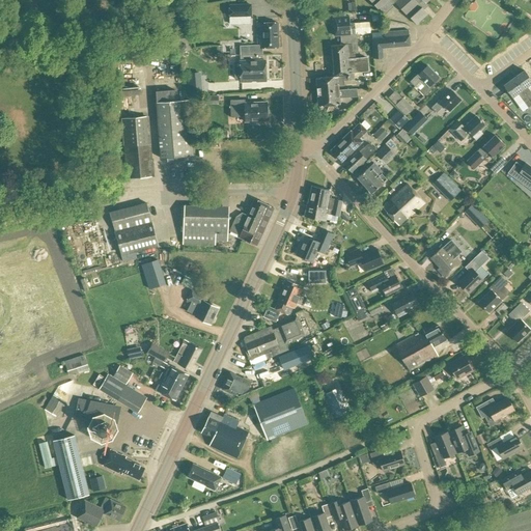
[(370,0),(378,8),(379,8),(385,15),(393,7),(392,5),(394,3),(396,4),(407,16),(407,15),(417,26),(429,16),(424,9),(428,6),(426,4),(430,0),(370,0)]
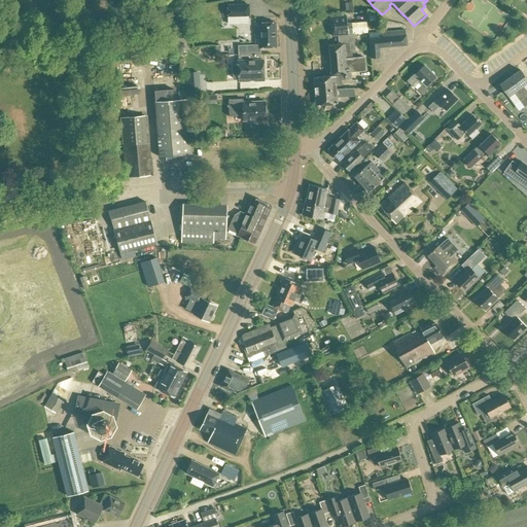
[(349,3),(342,4),(343,12),(350,12),(349,3)]
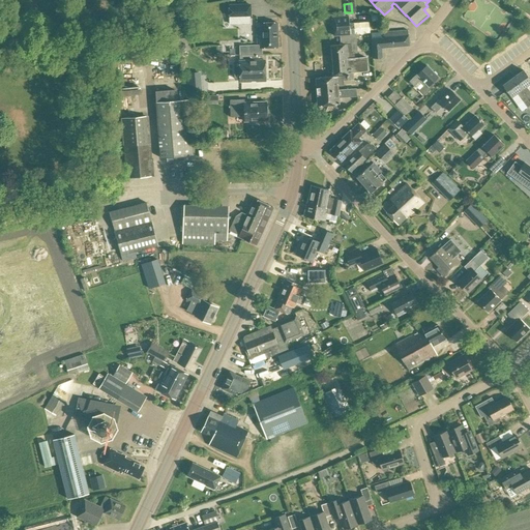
[(252,19),(251,4),(229,5),(229,20),(252,19)]
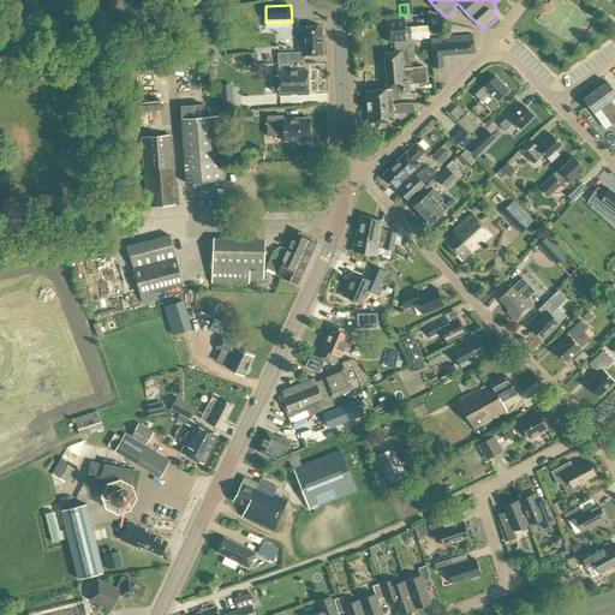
[(404,90),(404,93),(411,91),(410,83),(427,82),(425,66),(412,67),(412,61),(416,60),(413,37),(429,36),(428,24),(404,27),(402,18),(387,19),(388,41),(395,41),(396,52),(384,53),(388,88),(392,88),(392,87),(402,87),(402,90),(404,90)]
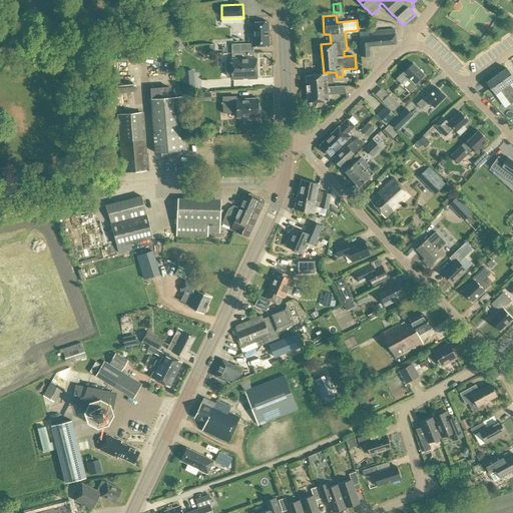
[(233,44),(234,53),(254,52),(254,46),(270,46),(269,21),(248,22),(249,43),(233,44)]
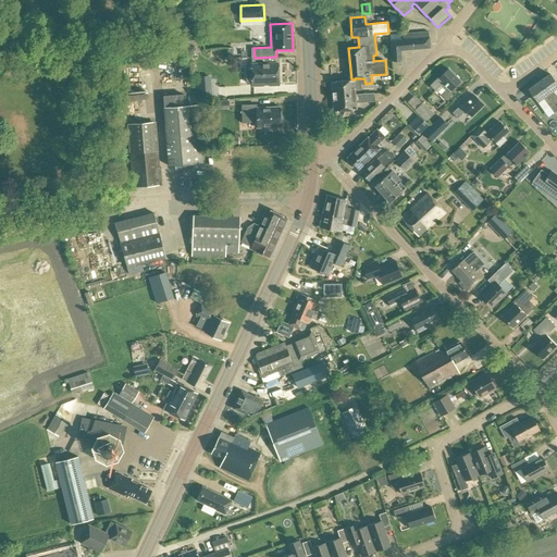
[(400,50),(430,48),(429,32),(403,34),(403,38),(391,39),(393,61),(401,60),(400,50)]
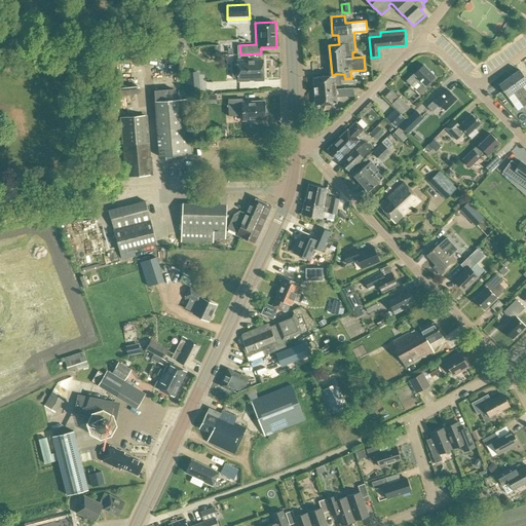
[(261,53),(238,54),(238,61),(237,61),(238,81),(264,80),(263,60),(261,60),(261,53)]
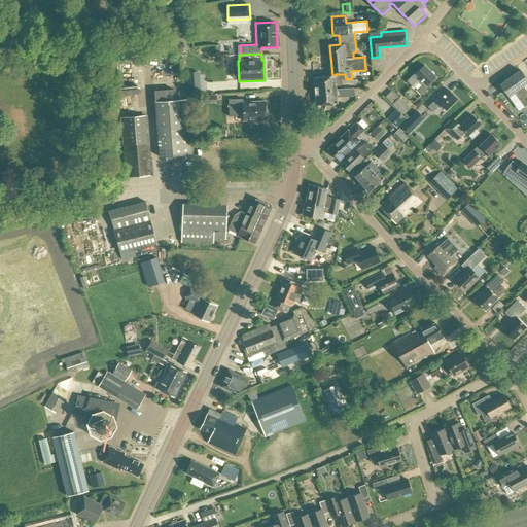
[(432,71),(430,71),(424,65),(415,74),(415,73),(408,80),(413,85),(416,90),(421,95),(431,85),(429,83),(435,76),(434,75),(434,73),(432,71)]
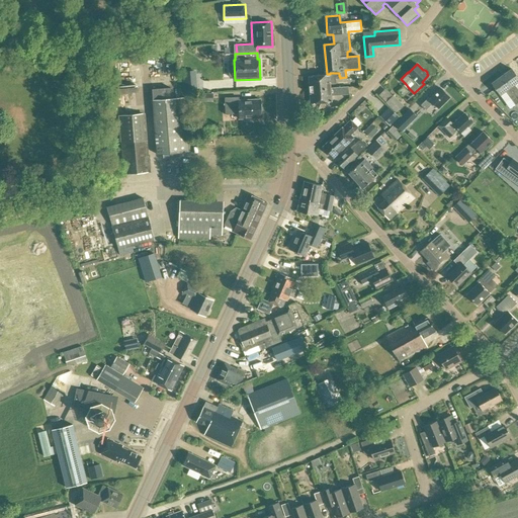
[(502,76),(517,98),(517,96),(517,89),(514,84),(517,81),(517,77),(512,69),(502,76)]
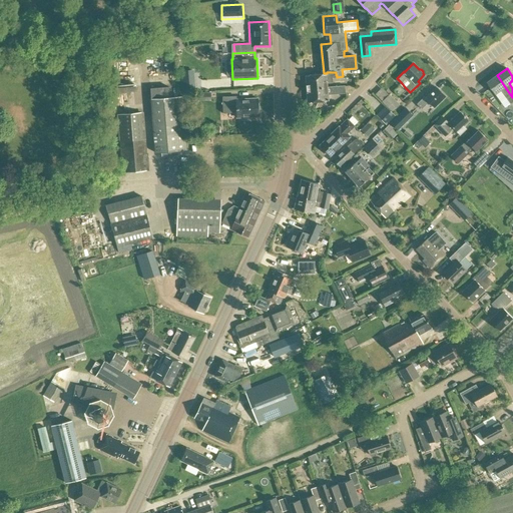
[(180,71),(180,75),(182,92),(195,91),(193,70),(180,71)]
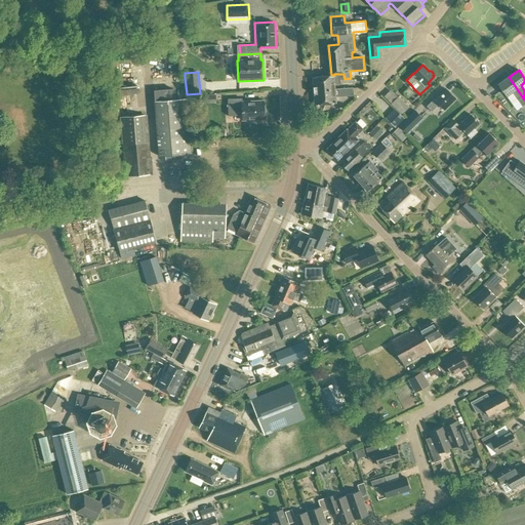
[(340,79),(345,79),(345,77),(344,77),(344,74),(334,74),(334,75),(331,75),(313,77),(314,90),(315,90),(336,88),(335,84),(340,83),(340,79)]
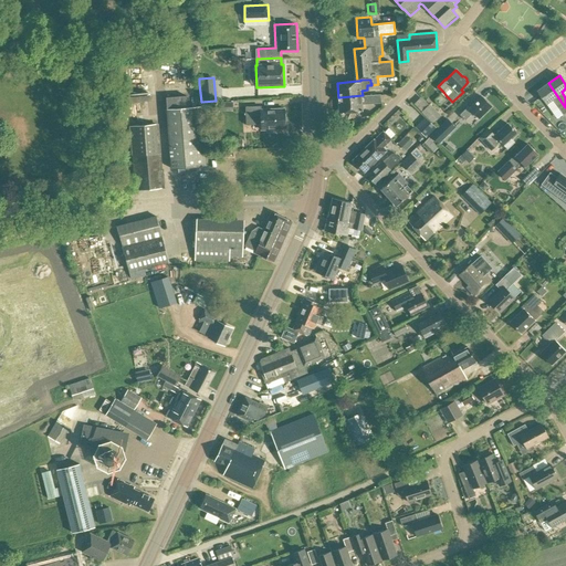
[(559,111),(565,107),(548,83),(537,91),(546,103),(552,98),(559,111)]
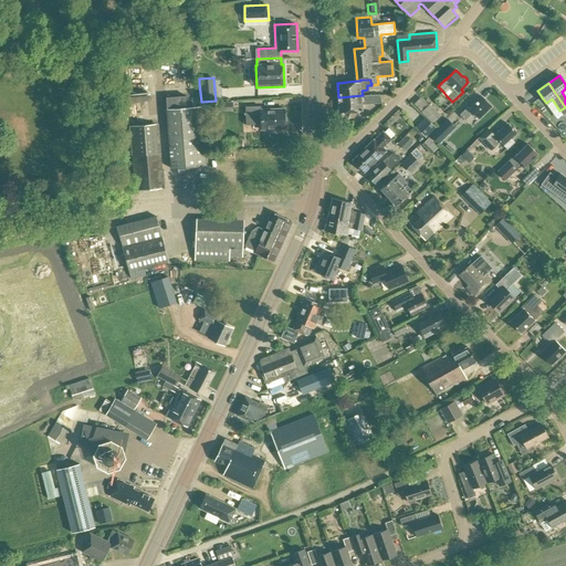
[(339,97),(338,97),(339,113),(364,111),(363,104),(381,103),(380,94),(363,95),(339,97)]
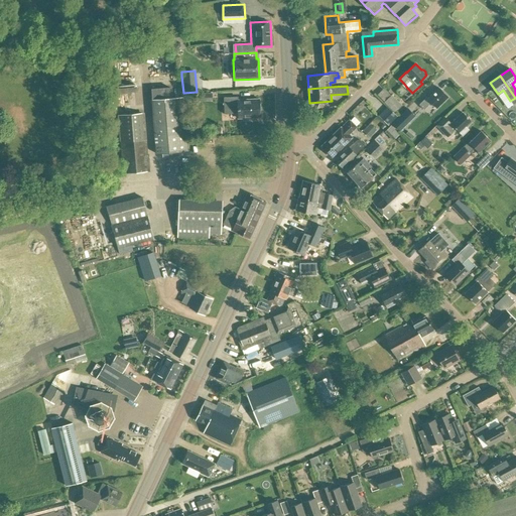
[(156,153),(178,152),(188,151),(184,97),(169,98),(168,88),(151,89),(156,153)]
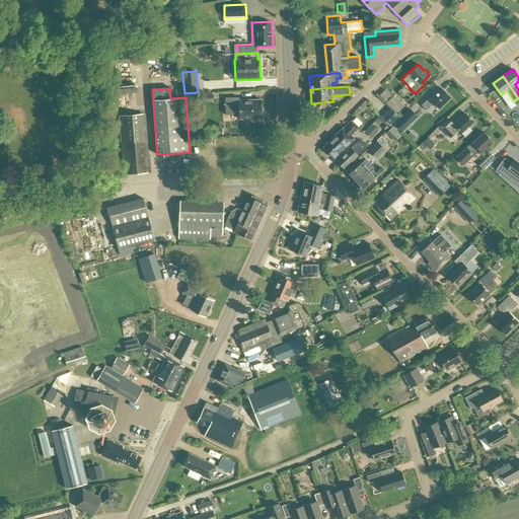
[(434,102),(435,104),(439,108),(450,97),(442,88),(430,99),(429,98),(422,105),(426,110),(434,102)]
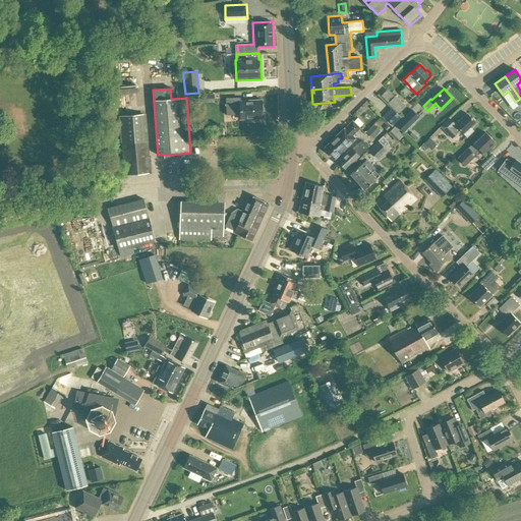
[(394,96),(391,100),(386,104),(397,113),(404,106),(394,96)]
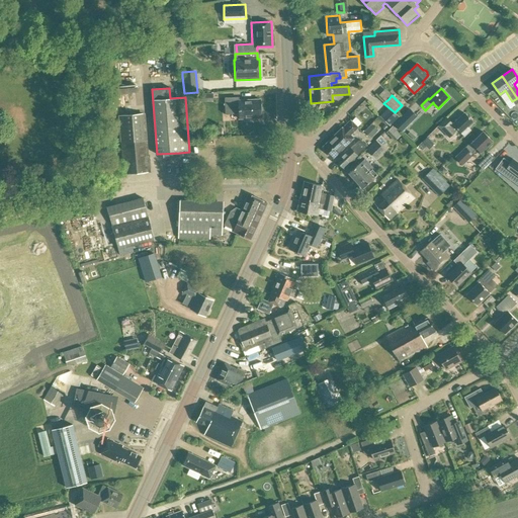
[(239,118),(262,117),(261,99),(239,100),(239,97),(226,98),(226,113),(239,113),(239,118)]
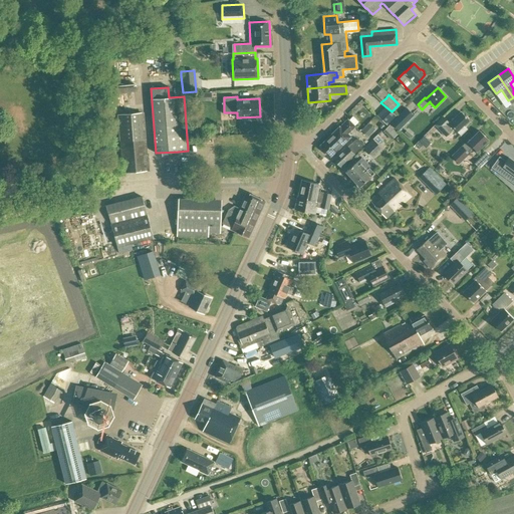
[(406,107),(404,108),(396,116),(390,123),(397,131),(404,123),(402,121),(411,112),(406,107)]
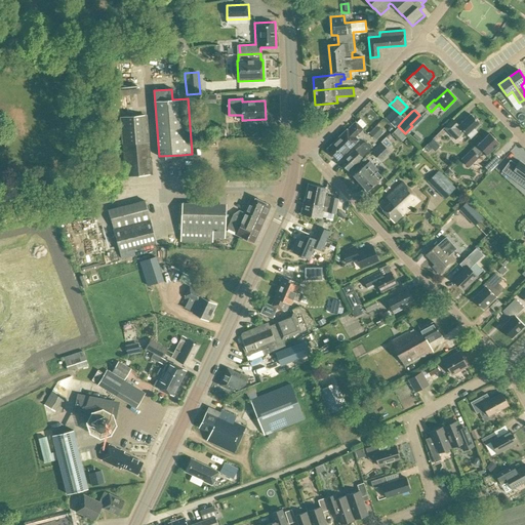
[(387,121),(394,128),(403,119),(396,112),(387,121)]
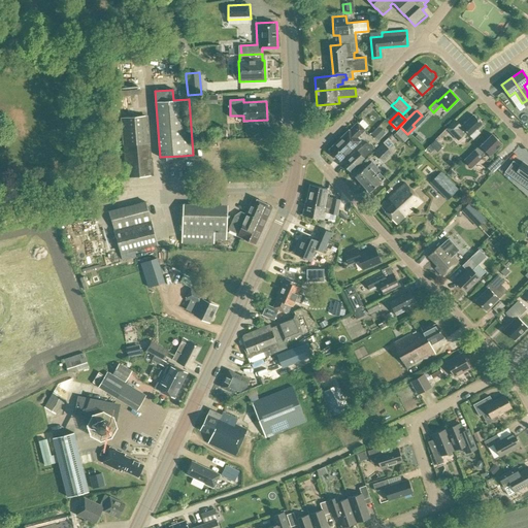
[(147,116),(121,119),(126,178),(154,175),(147,116)]
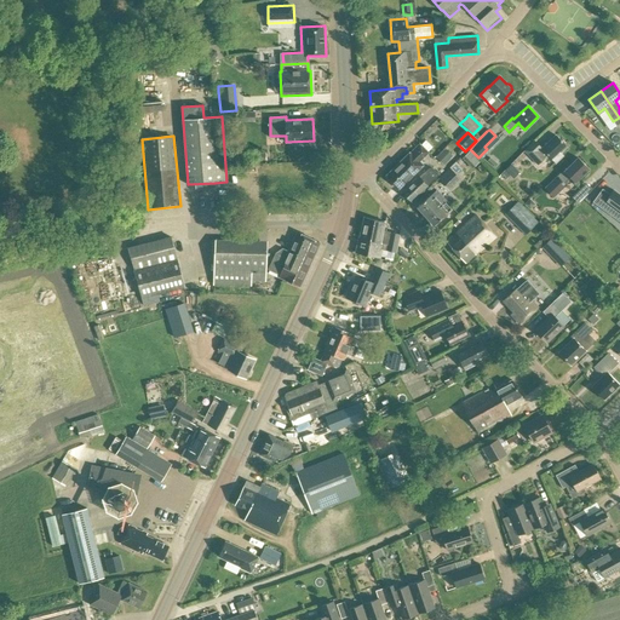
[(556,136),(541,149),(534,141),(524,150),(537,165),(547,155),(555,164),(562,155),(560,153),(566,145),(556,136)]
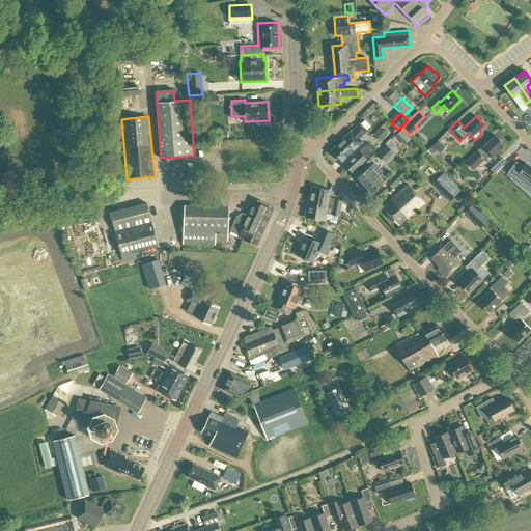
[(366,132),(359,123),(331,150),(341,161),(363,140),(360,137),(366,132)]
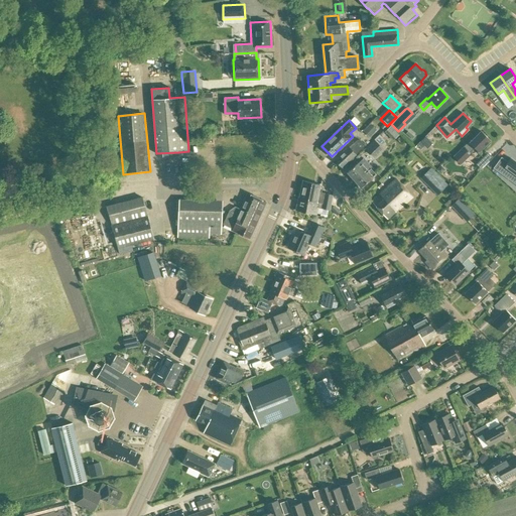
[(370,124),(363,131),(369,137),(377,130),(370,124)]
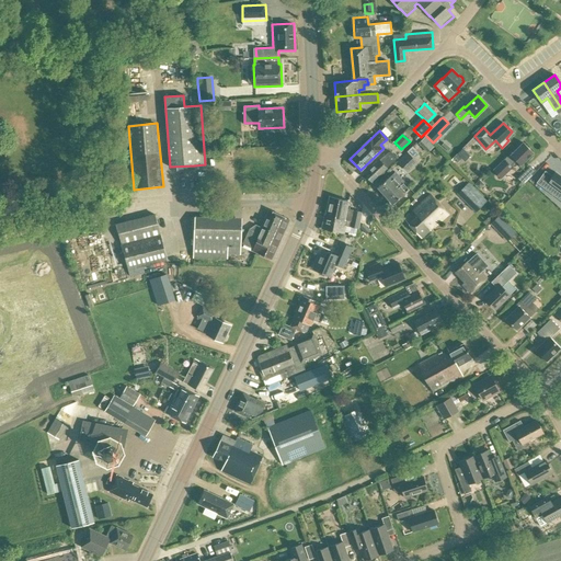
[(510,153),(500,164),(493,170),(501,178),(512,167),(511,165),(516,160),(519,164),(526,158),(529,159),(533,157),(530,153),(533,152),(523,142),(511,155),(510,153)]
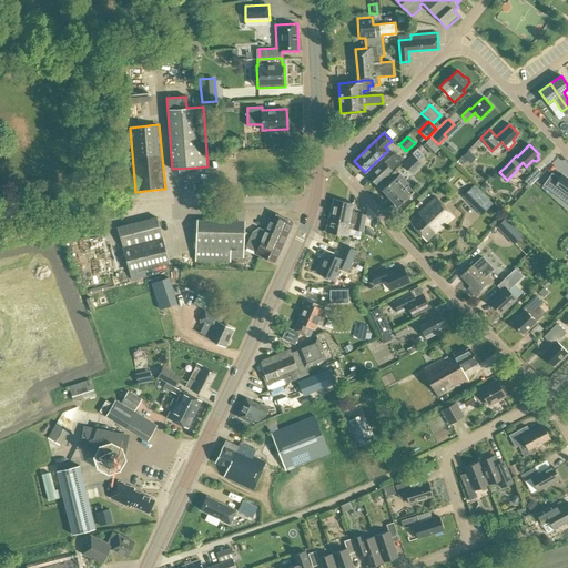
[(469,164),(476,158),(468,151),(460,159),(464,163),(466,161),(469,164)]
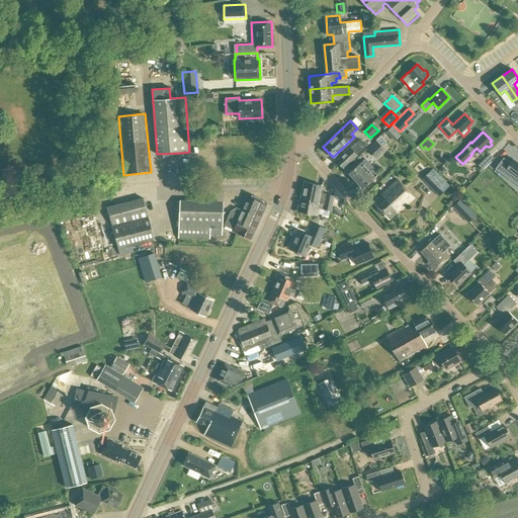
[(359,140),(351,148),(350,148),(337,161),(343,167),(357,155),(365,148),(359,140)]
